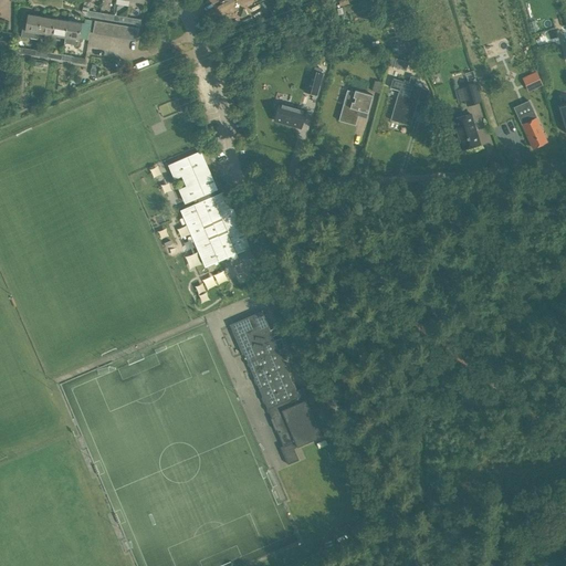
[(39,33),(42,17),(28,14),(27,24),(23,23),(21,37),(30,38),(31,32),(39,33)]
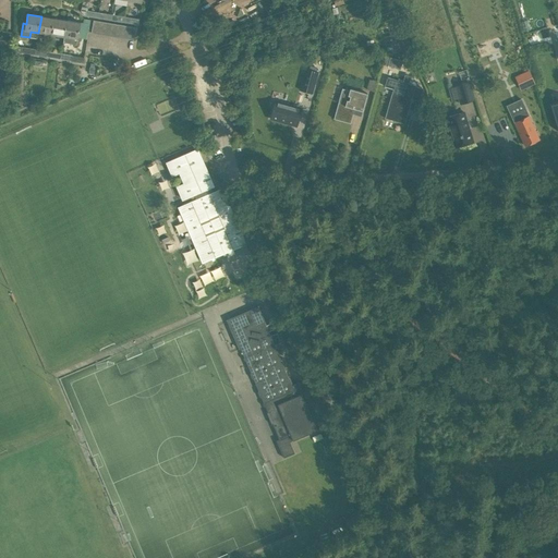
[(51,35),(55,19),(41,16),(38,33),(37,36),(43,37),(43,34),(51,35)]
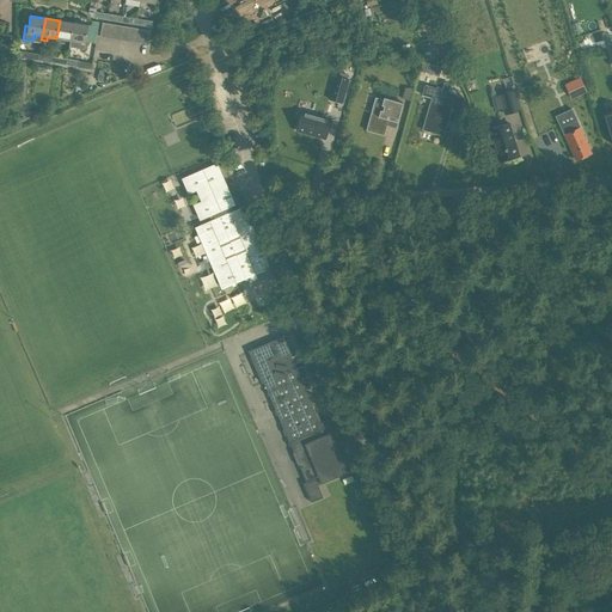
[(335,18),(325,20),(328,35),(338,34),(335,18)]
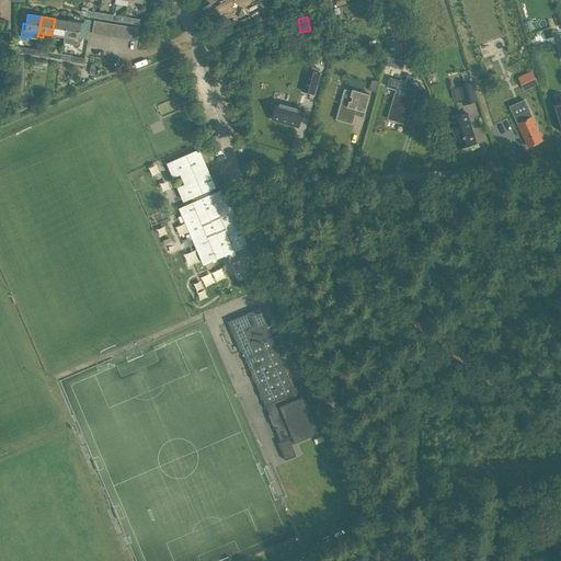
[(65,37),(68,21),(55,19),(52,35),(65,37)]
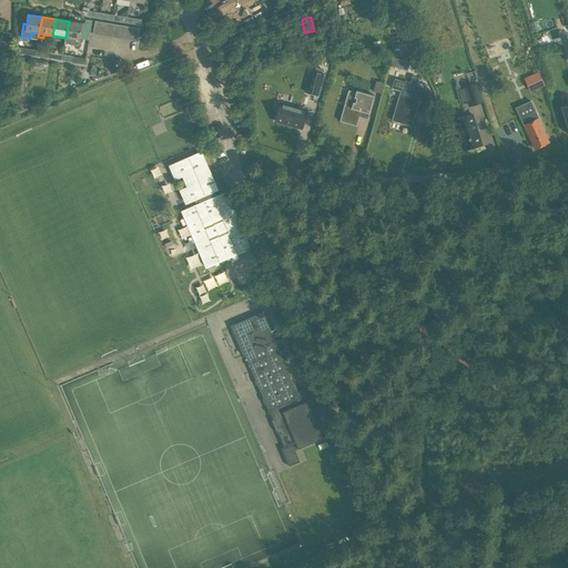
[(78,46),(82,23),(69,21),(66,38),(64,43),(78,46)]
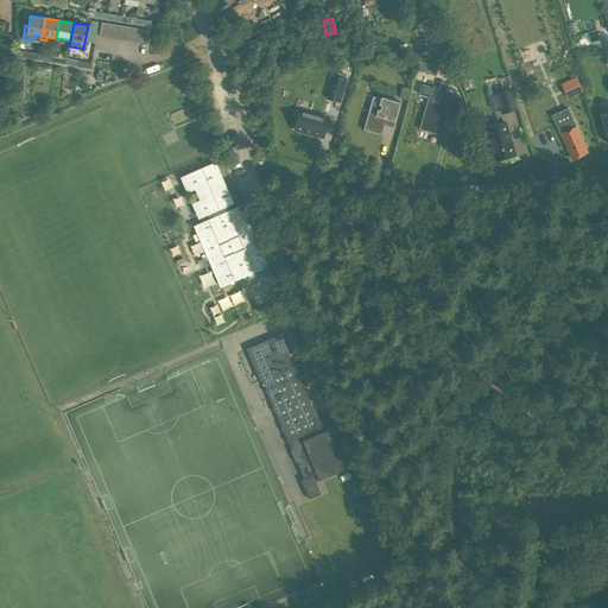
[(349,59),(354,50),(346,46),(342,56),(349,59)]
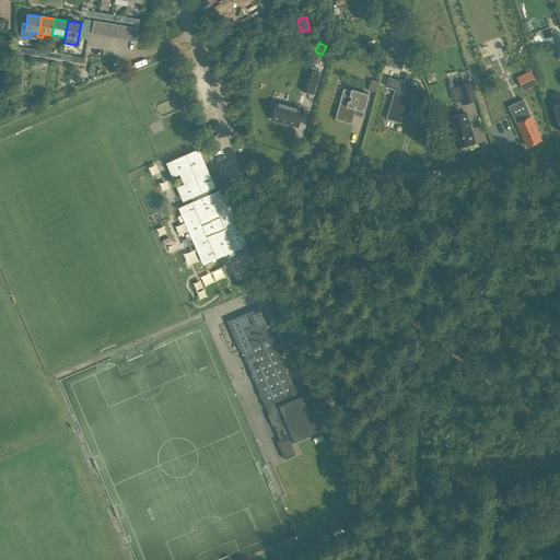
[(389,66),(401,69),(404,61),(386,56),(384,65),(389,67),(389,66)]
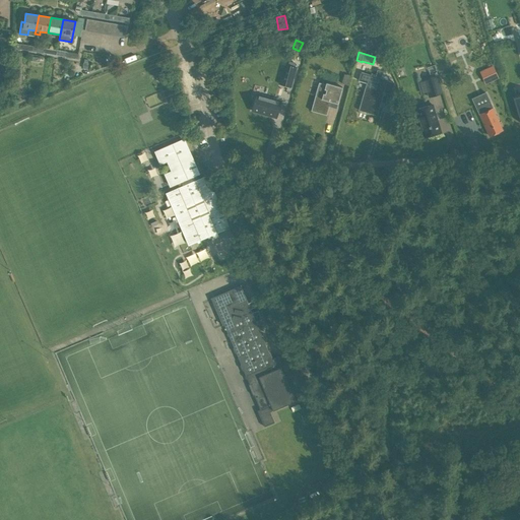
[(291,84),(297,67),(284,64),(279,81),(291,84)]
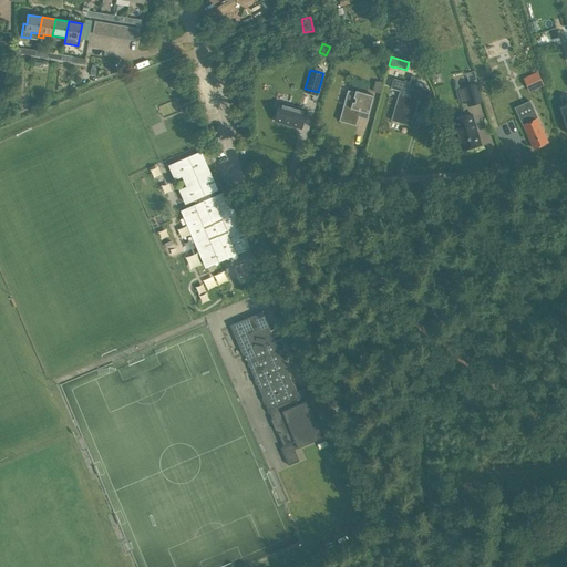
[(537,72),(524,78),(531,92),(544,85),(537,72)]
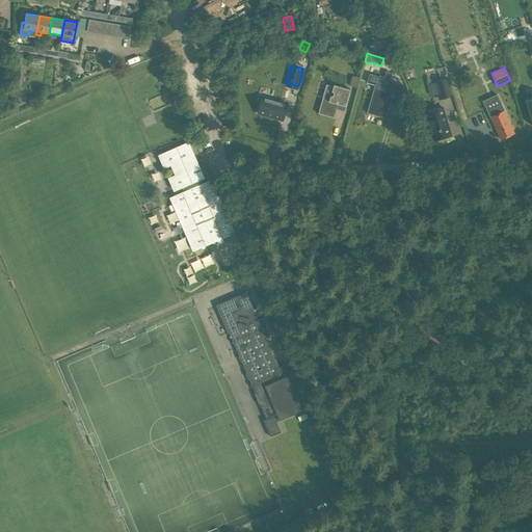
[(384,78),(369,74),(367,82),(375,85),(367,113),(386,118),(392,95),(400,97),(403,85),(396,83),(396,81),(390,80),(392,73),(386,72),(384,78)]
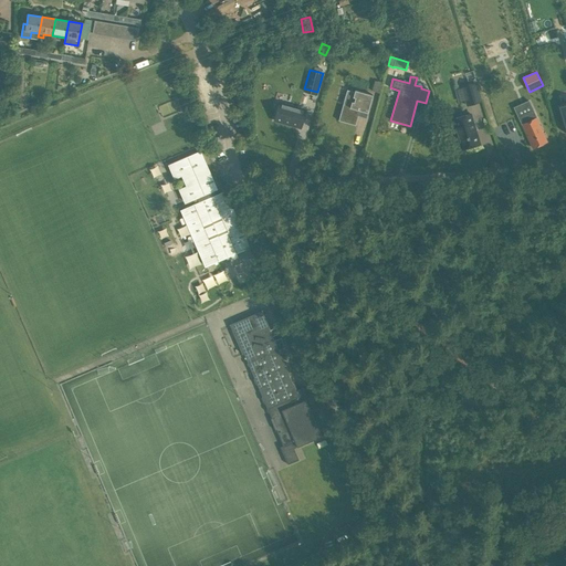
[(375,81),(371,91),(379,93),(381,83),(375,81)]
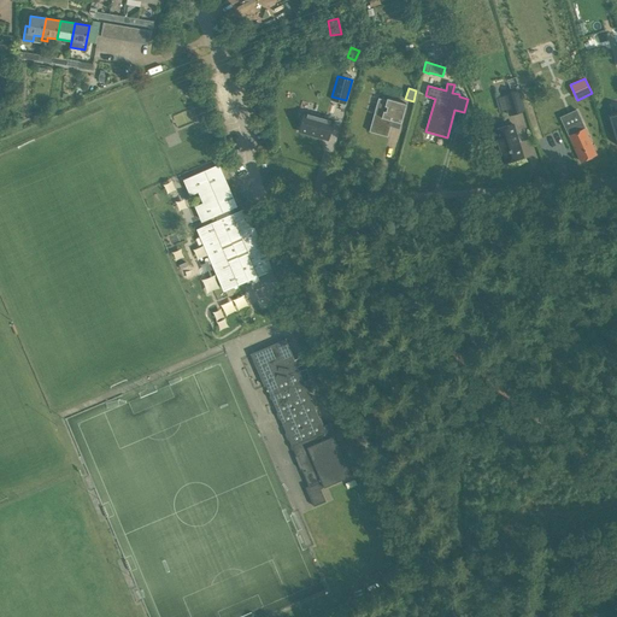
[(518,89),(503,94),(504,95),(507,110),(510,116),(524,111),(518,89)]
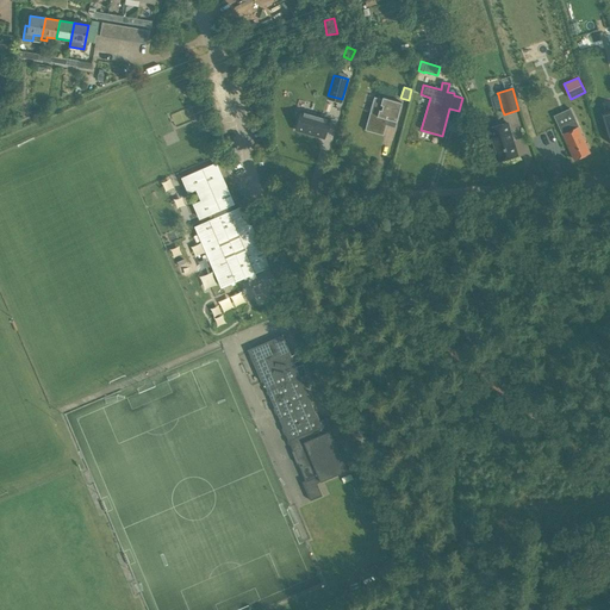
[(381,99),(374,97),(365,130),(383,135),(386,125),(391,126),(392,120),(396,122),(402,103),(383,98),(381,99)]
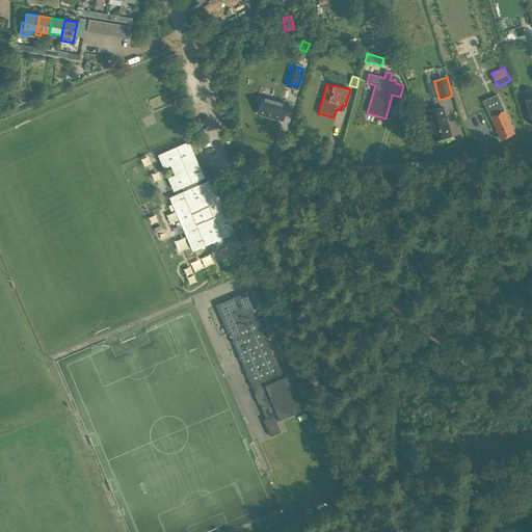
[(263,98),(259,112),(283,120),(287,104),(263,98)]
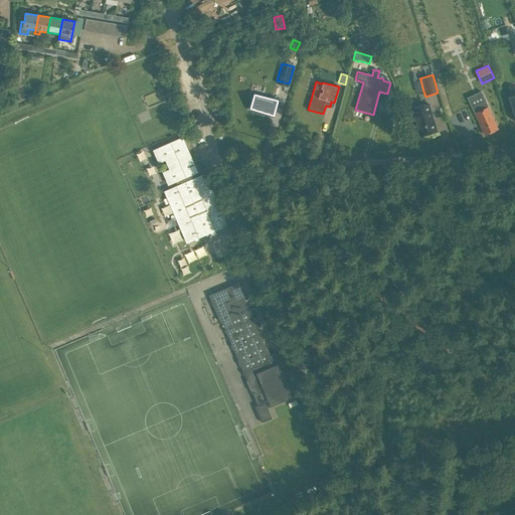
[(428,104),(411,109),(419,136),(437,131),(428,104)]
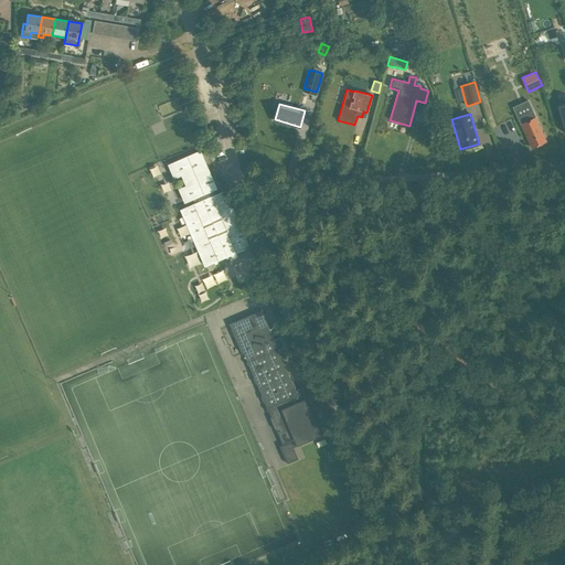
[(531,148),(546,141),(535,117),(521,124),(531,148)]
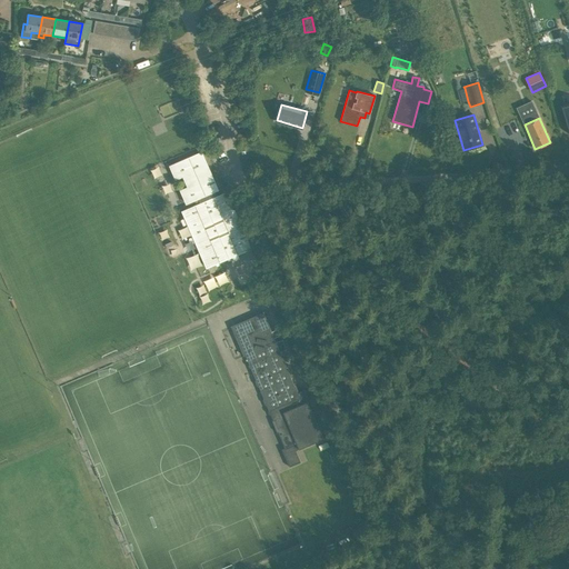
[(211,192),(217,190),(201,153),(170,167),(176,179),(188,173),(193,186),(181,191),(187,203),(199,198),(201,203),(182,212),(207,267),(250,249),(226,193),(213,199),(211,192)]
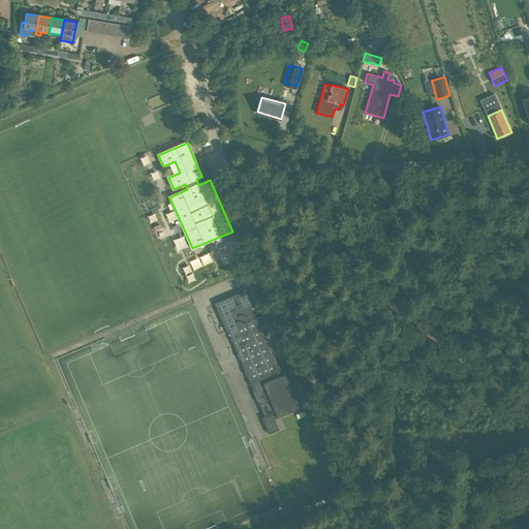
[(256,318),(247,297),(245,292),(218,305),(225,321),(224,322),(250,382),(265,416),(261,417),(269,434),(279,430),(275,418),(300,407),(286,374),(287,373),(283,363),(276,366),(260,328),(266,324),(262,316),(256,318)]
